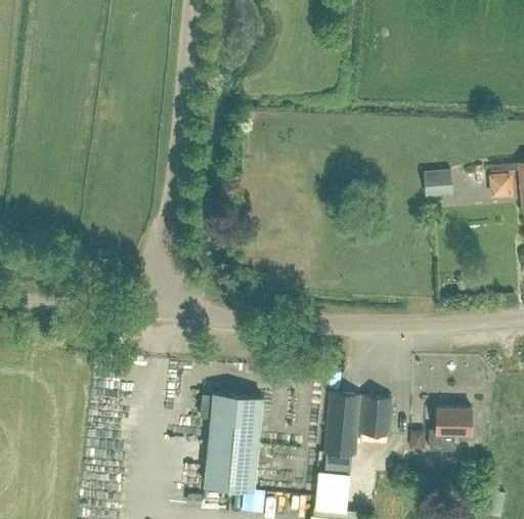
[(484,200),(507,199),(506,171),(483,172),(484,200)]
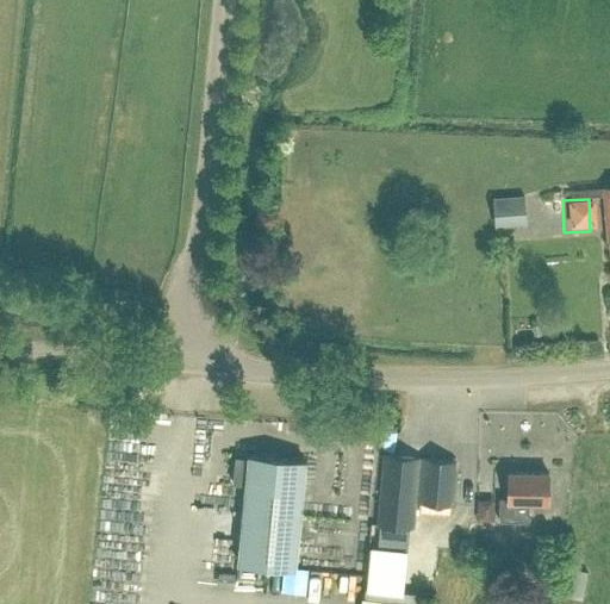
[(531,234),(529,213),(500,216),(502,237),(531,234)]
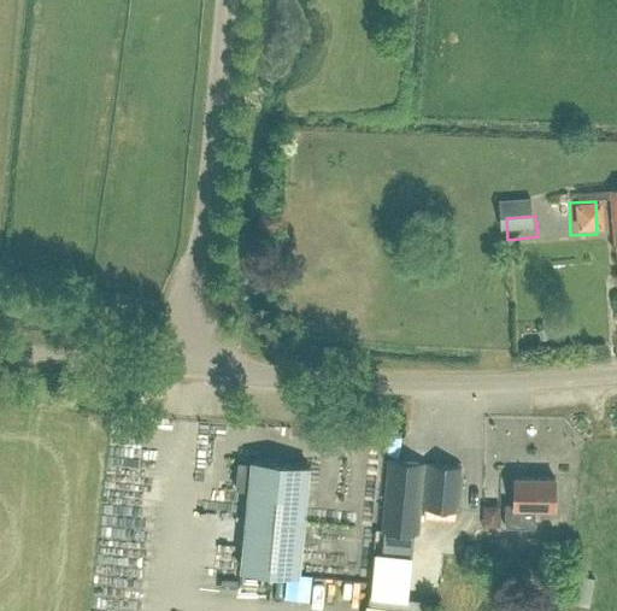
[(583,315),(568,313),(566,333),(582,333),(583,315)]
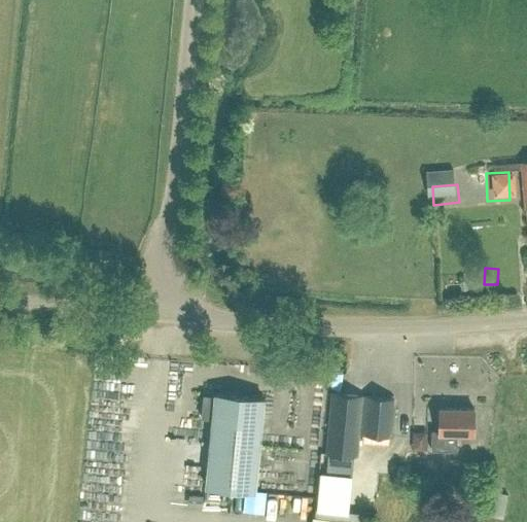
[(356,460),(362,399),(331,396),(325,457),(356,460)]
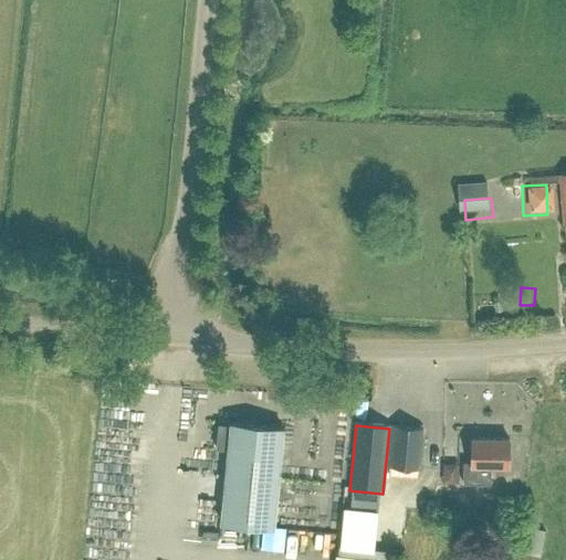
[(273,531),(283,432),(230,426),(230,429),(218,428),(216,452),(228,453),(220,526),(273,531)]
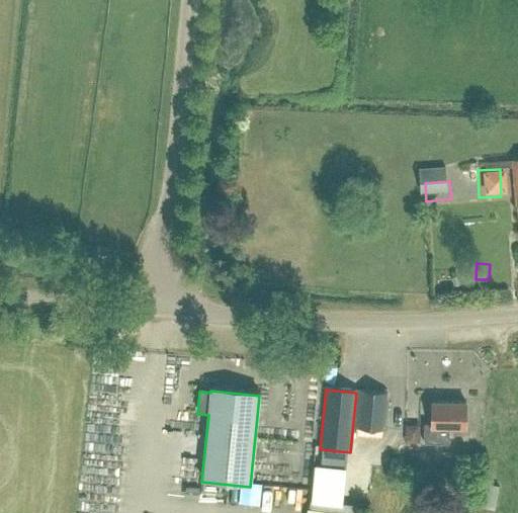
[(386,400),(356,397),(352,436),(383,438),(386,400)]
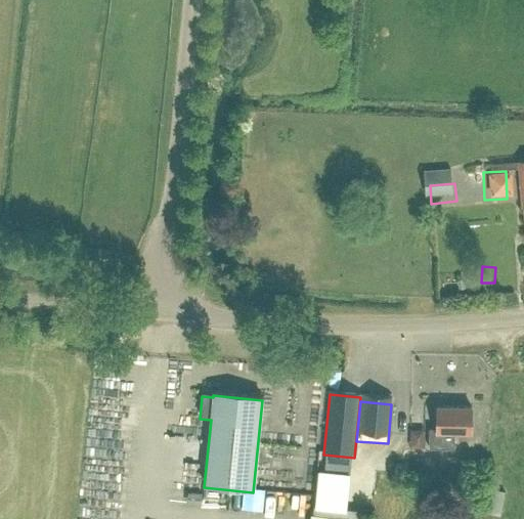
[(471,411),(436,411),(436,434),(429,434),(429,452),(453,452),(454,436),(471,436),(471,411)]
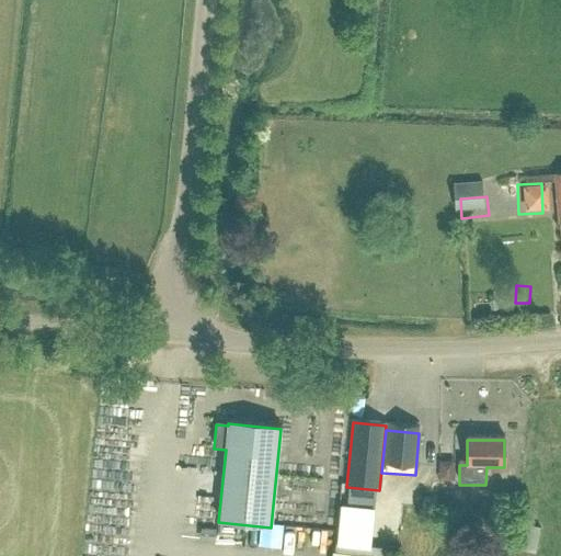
[(433,494),(435,480),(424,479),(422,492),(433,494)]
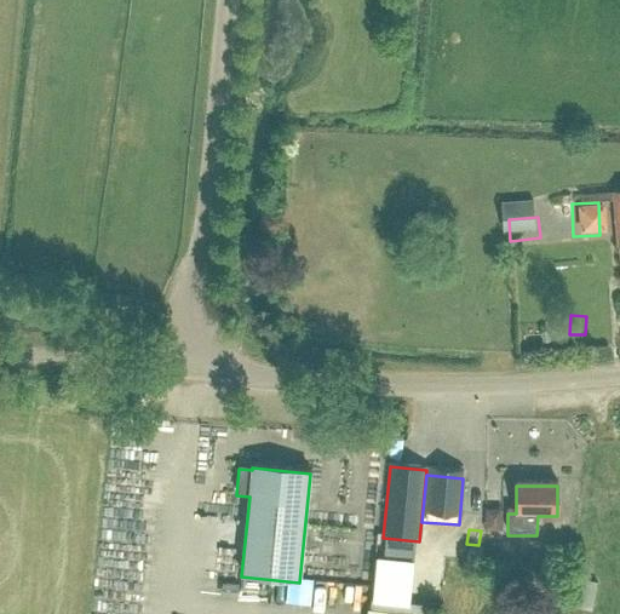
[(501,585),(498,604),(521,608),(524,589),(501,585)]
